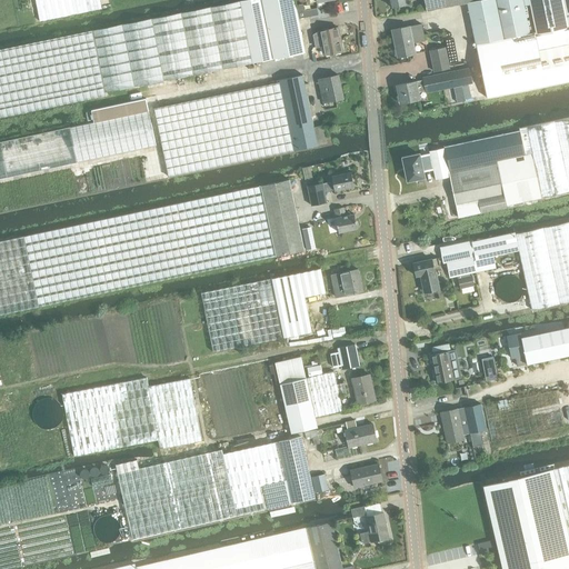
[(101,8),(99,0),(36,0),(40,21),(101,8)]
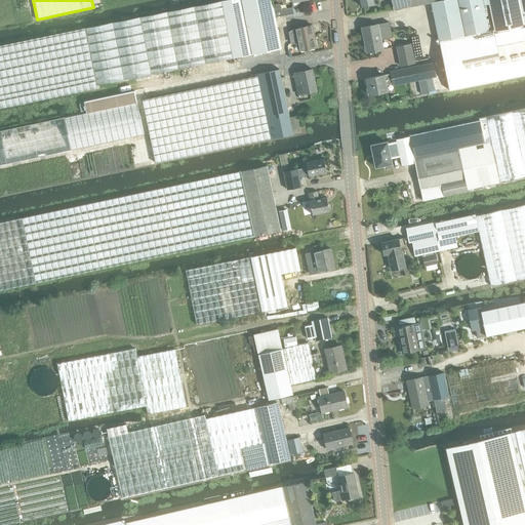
[(273,7),(271,0),(225,0),(220,1),(226,26),(232,58),(281,48),(275,17),(273,7)]
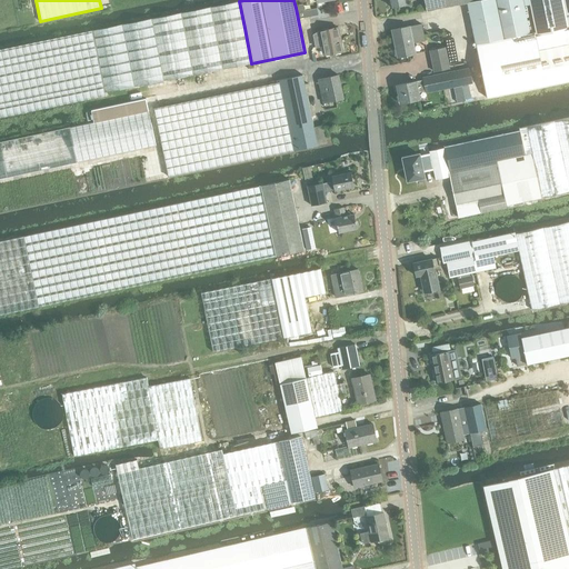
[(423,0),(426,10),(467,2),(475,43),(536,31),(528,0),(423,0)]
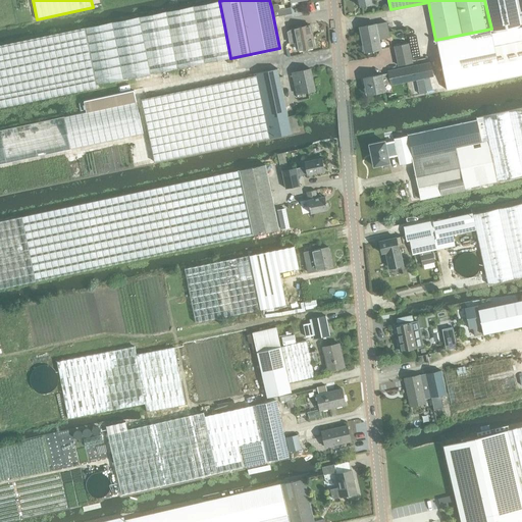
[(521,0),(484,0),(491,29),(435,40),(447,90),(521,73),(521,0)]
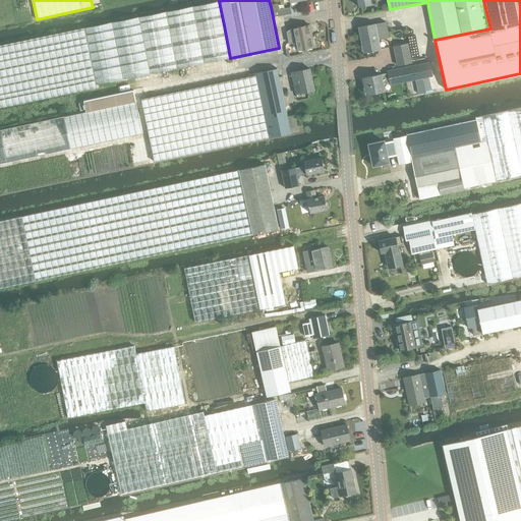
[(0,107),(96,88),(96,84),(230,58),(224,25),(219,1),(192,6),(83,27),(0,45),(0,107)]
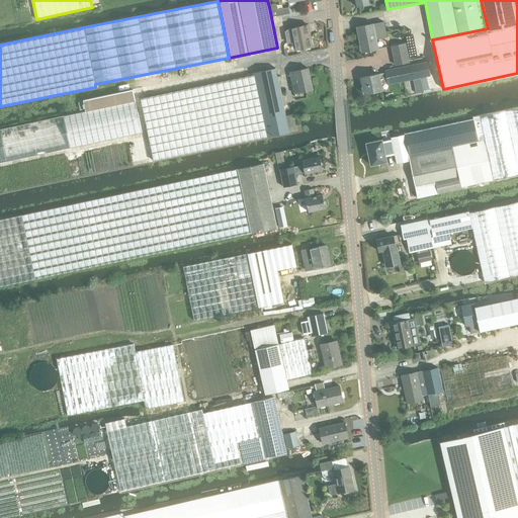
[(372,24),(356,27),(361,52),(377,49),(375,39),(374,34),(385,32),(383,21),(372,24)]
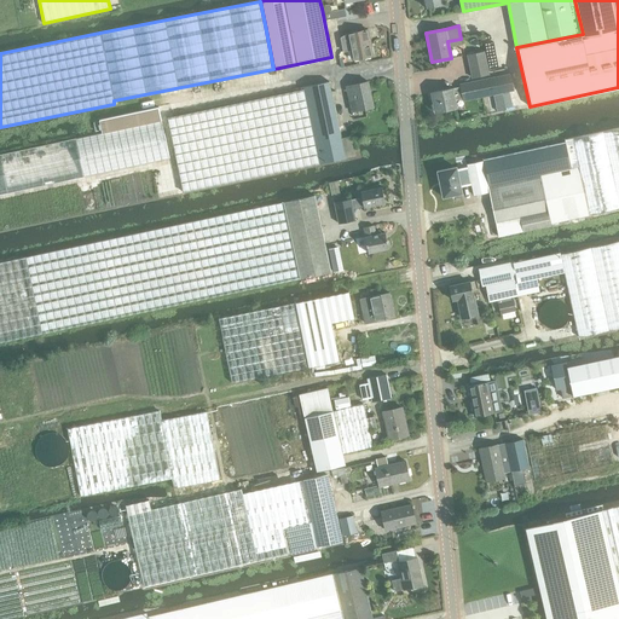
[(347,34),(341,38),(343,51),(352,50),(353,59),(372,56),(368,29),(347,34)]
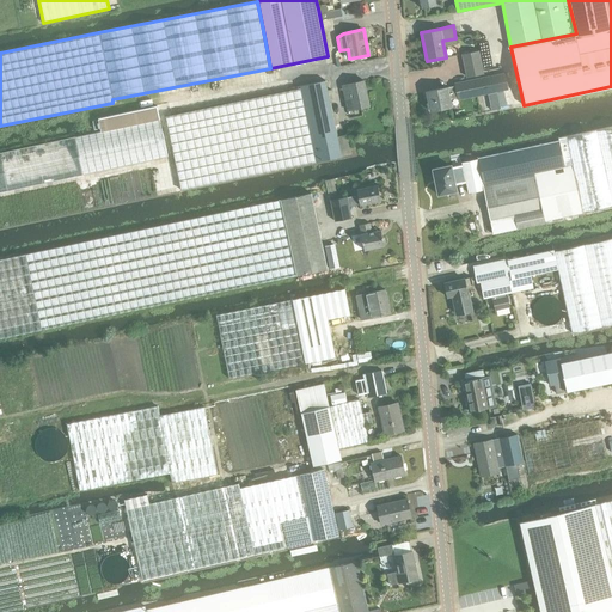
[(466,77),(483,74),(478,51),(461,54),(466,77)]
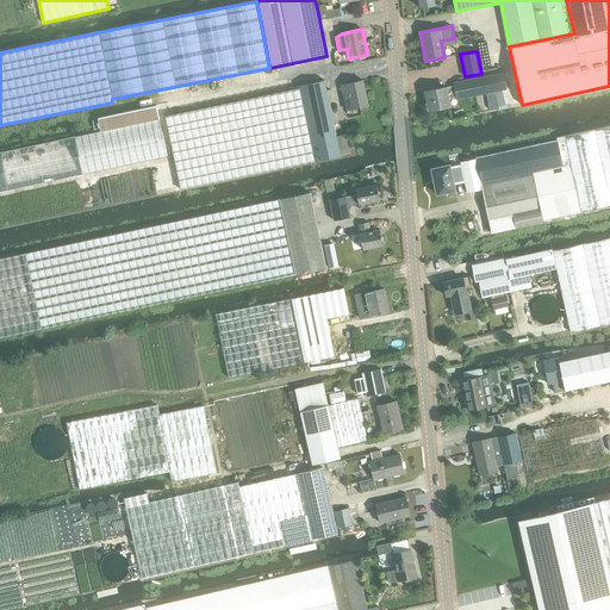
[(503,73),(453,82),(453,85),(455,97),(455,99),(506,88),(503,73)]
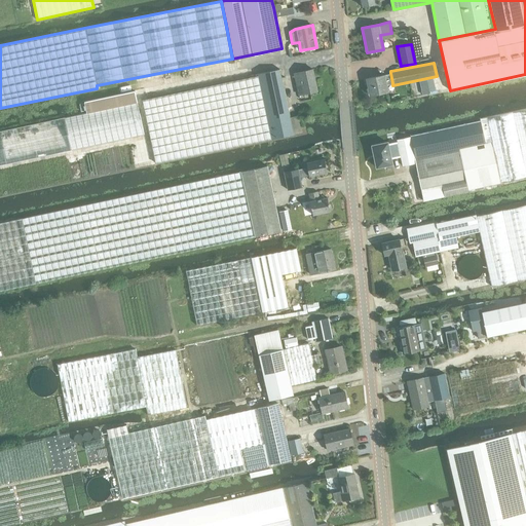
[(142,100),(155,163),(293,135),(293,134),(301,133),(298,115),(290,117),(279,69),(257,74),(258,76),(142,100)]
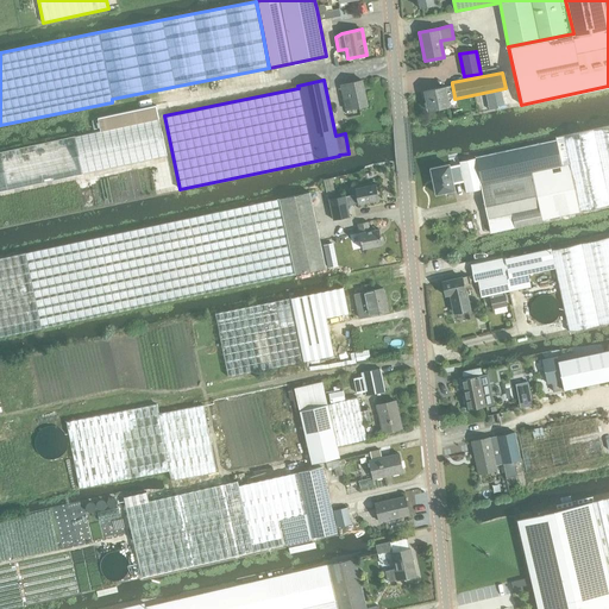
[(368,104),(363,80),(340,85),(346,108),(368,104)]
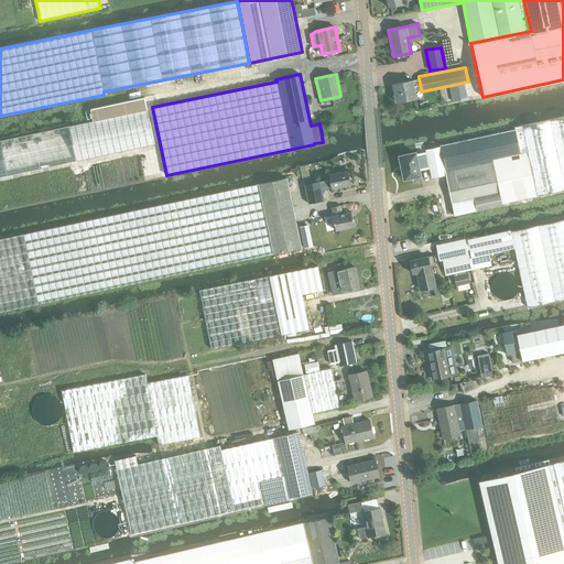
[(419,78),(393,84),(397,101),(415,98),(414,90),(421,89),(419,78)]
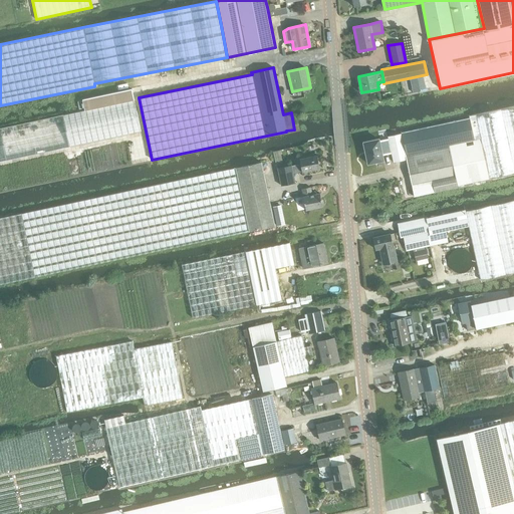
[(131,89),(82,99),(83,100),(84,107),(85,110),(134,99),(131,89)]
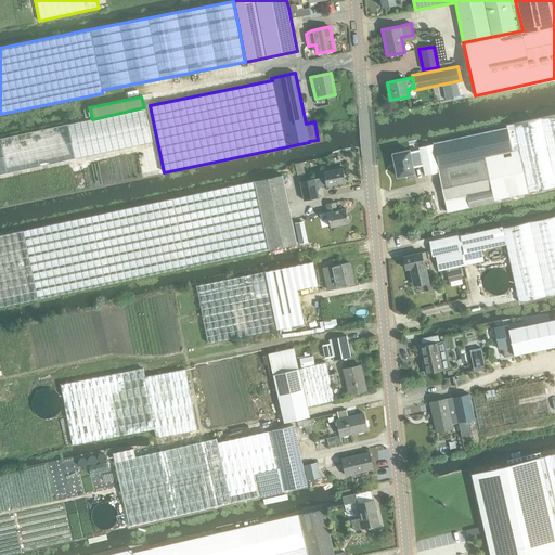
[(152,142),(144,107),(92,119),(67,125),(0,138),(0,173),(75,158),(152,142)]
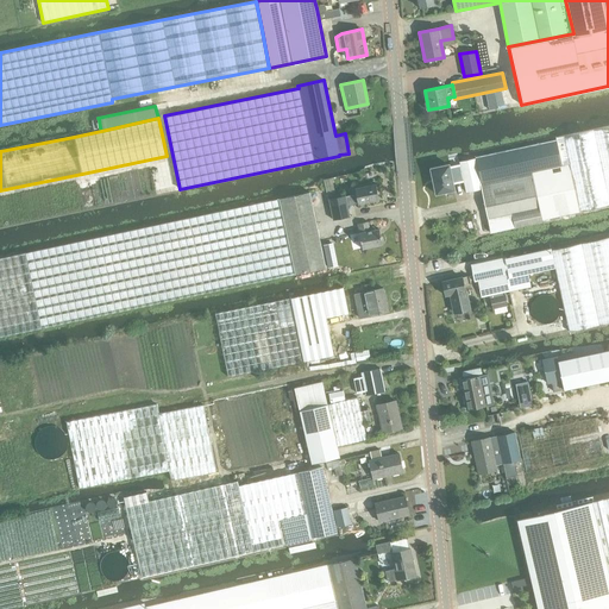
[(475,158),(459,162),(465,186),(466,192),(481,189),(488,218),(490,232),(514,227),(542,221),(541,219),(579,212),(608,205),(608,125),(554,137),(556,140),(475,157),(475,158)]
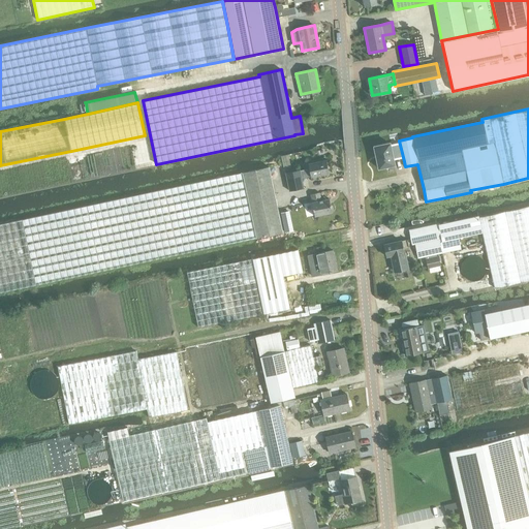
[(390,143),(374,146),(379,167),(395,163),(394,158),(401,157),(399,144),(391,145),(390,143)]
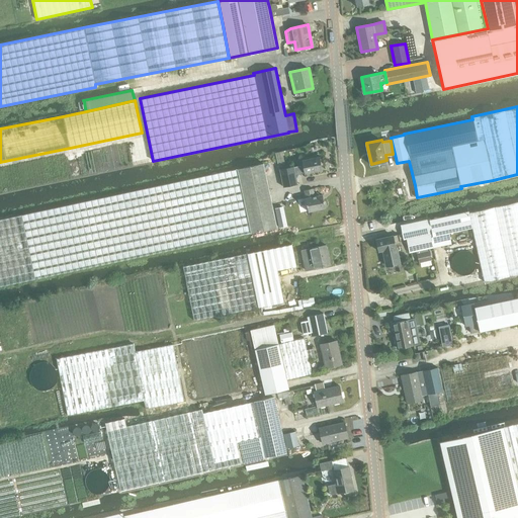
[(293,166),(280,168),(283,186),(297,183),(295,173),(298,173),(306,171),(306,173),(322,170),(319,157),(303,160),(304,165),(294,167),(293,166)]
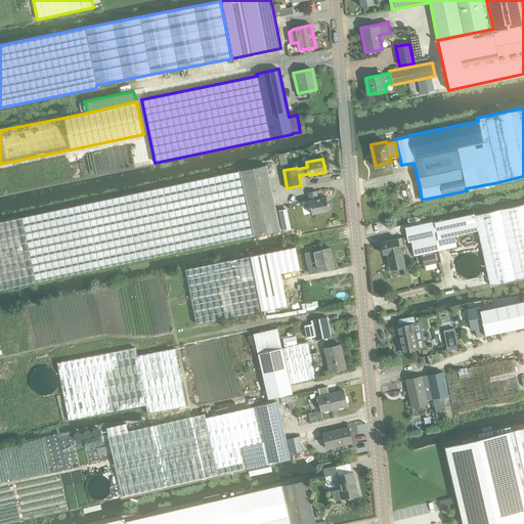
[(0,289),(279,230),(266,165),(22,217),(0,221),(0,289)]
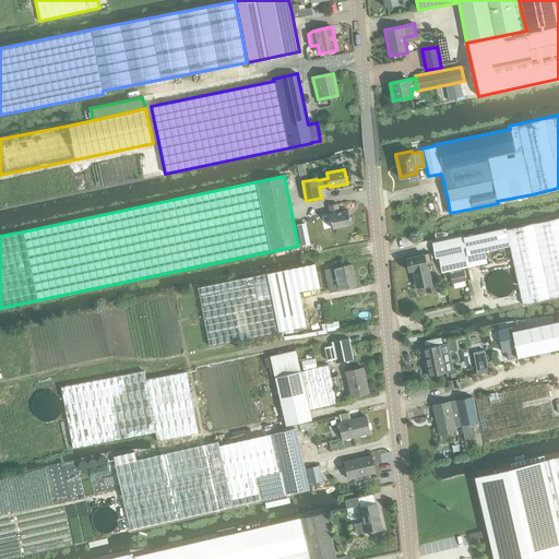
[(339,202),(329,204),(333,228),(351,225),(351,221),(353,221),(352,215),(349,216),(348,209),(341,211),(339,202)]
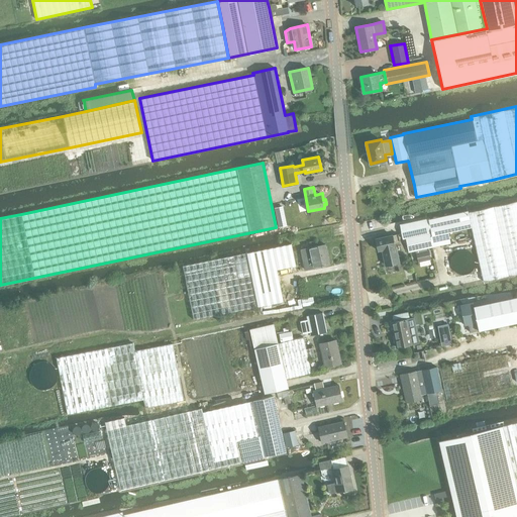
[(408,251),(451,242),(448,232),(471,227),(483,281),(516,273),(516,201),(468,212),(468,211),(445,216),(428,220),(428,218),(399,225),(402,238),(405,238),(408,251)]
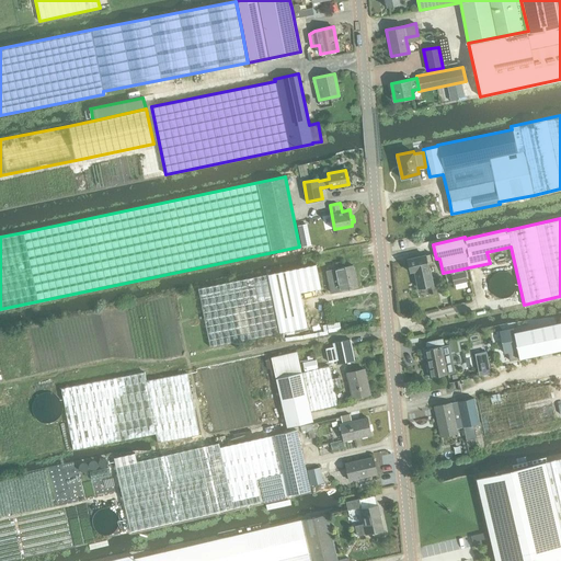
[(432,254),(407,260),(410,272),(413,271),(416,288),(432,285),(427,263),(433,262),(432,254)]
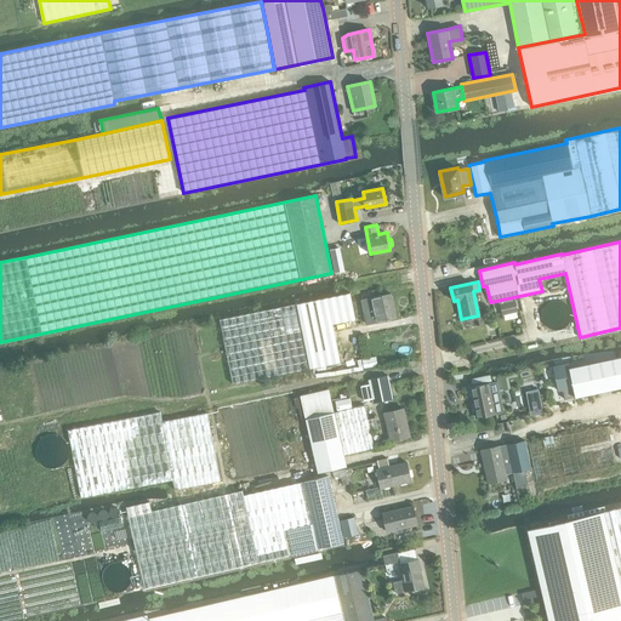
[(349,292),(295,303),(308,369),(340,362),(331,324),(354,319),(349,292)]
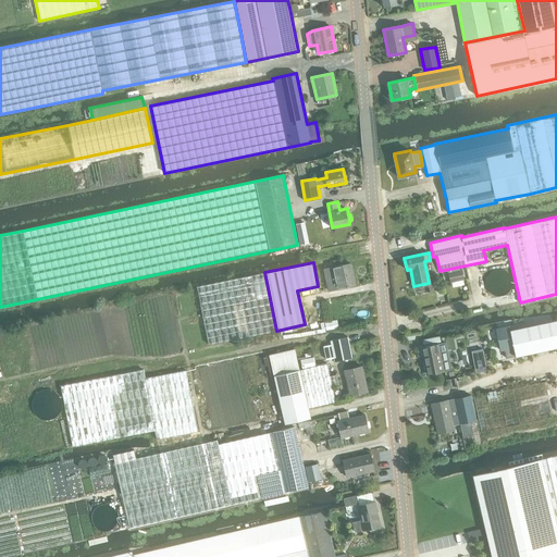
[(355,284),(350,262),(339,263),(334,264),(324,267),(329,289),(339,287),(355,284)]
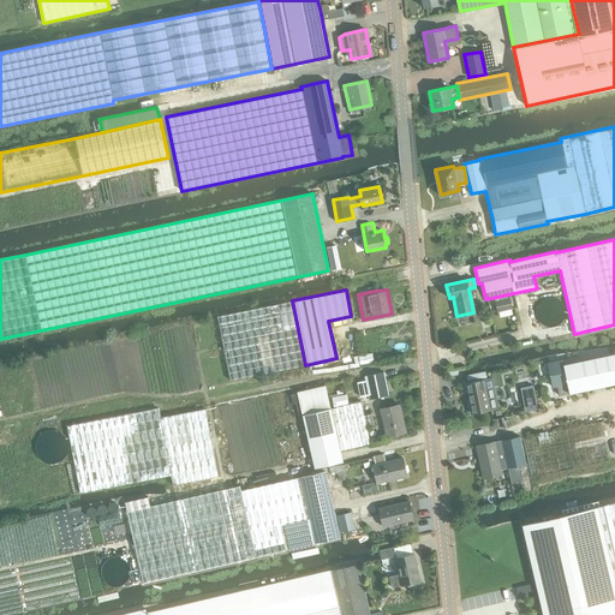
[(513,309),(509,297),(494,300),(496,311),(513,309)]
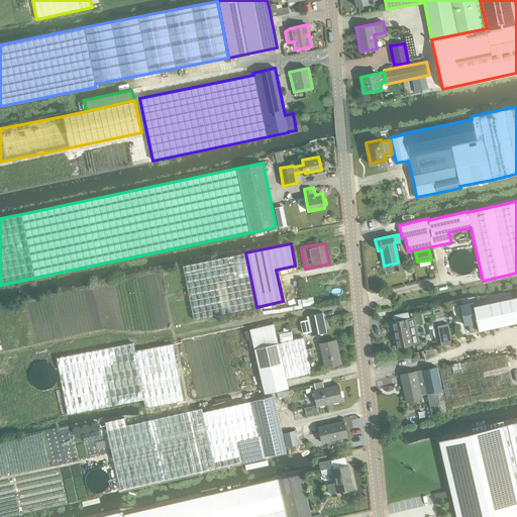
[(475,266),(476,264),(475,261),(475,259),(474,256),(472,254),(471,252),(469,251),(466,250),(463,249),(460,250),(458,250),(456,251),(454,252),(452,254),(451,256),(450,260),(450,262),(450,264),(450,267),(451,269),(453,271),(455,273),(457,274),(459,275),(461,275),(464,275),(467,275),(469,273),(471,272),(473,270),(474,268),(475,266)]
